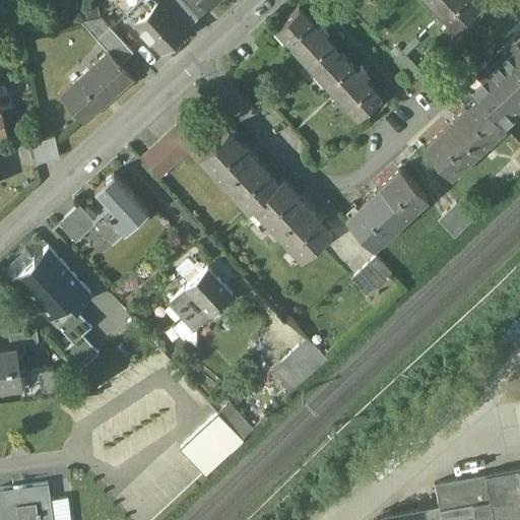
[(158,0),(157,0),(156,0),(140,0),(125,14),(133,22),(132,24),(160,54),(186,29),(175,16),(158,0)]
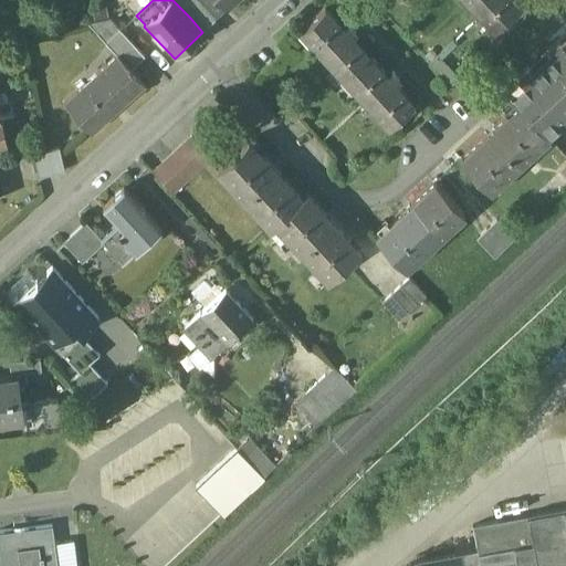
[(197,0),(170,0),(171,0),(173,0),(190,18),(202,6),(197,0)]
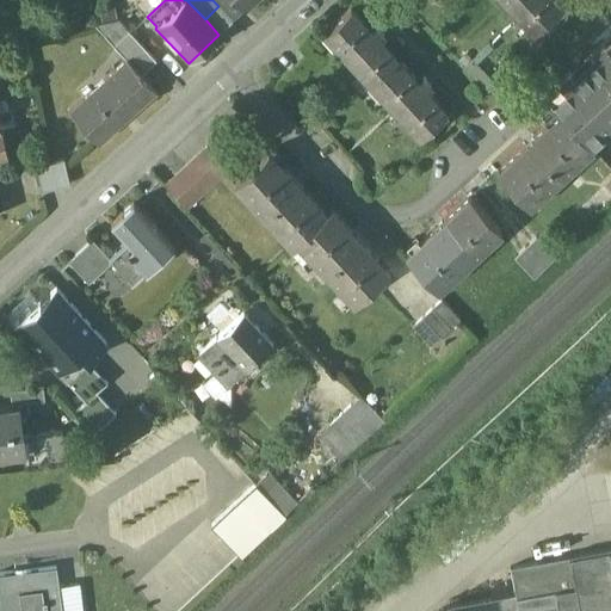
[(246,10),(235,0),(213,0),(218,6),(233,22),(246,10)]
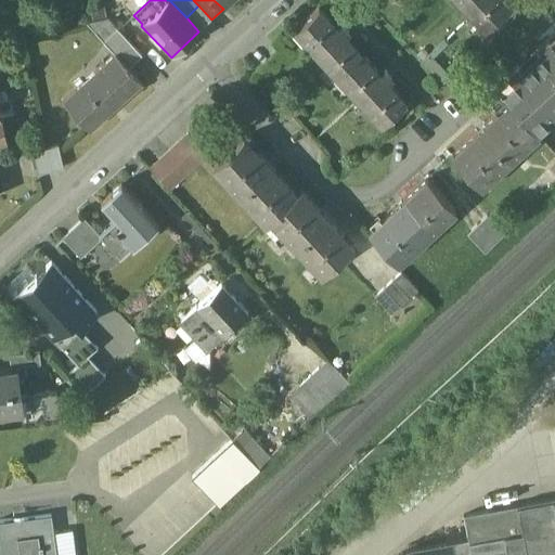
[(214,0),(223,9),(232,0),(214,0)]
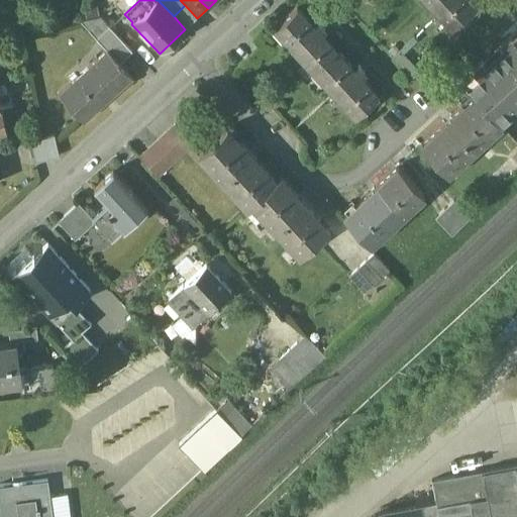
[(429,0),(452,25),(474,5),(469,0),(429,0)]
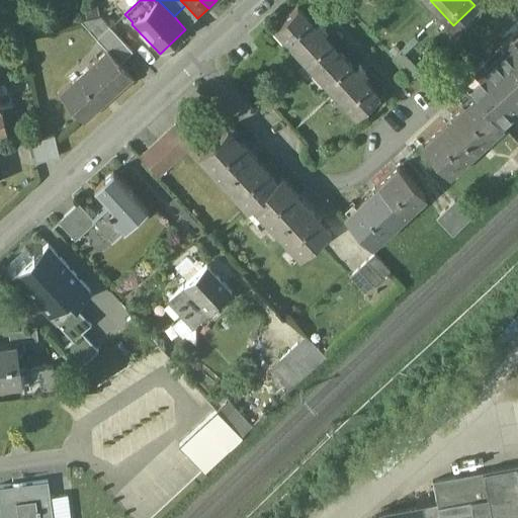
[(335,48),(321,31),(325,27),(318,19),(314,23),(297,6),(274,26),(313,69),(335,48)]
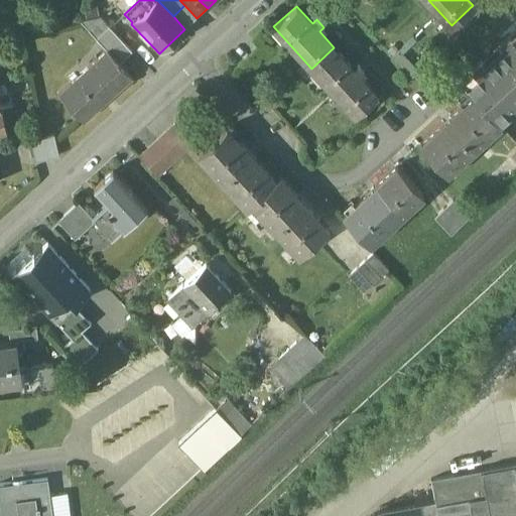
[(82,22),(97,39),(109,28),(100,18),(82,22)]
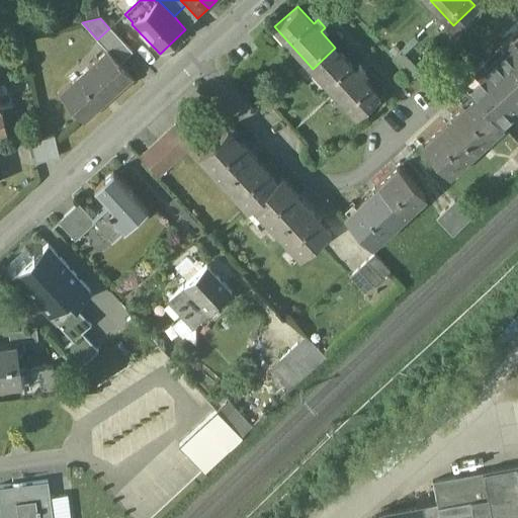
[(132,54),(109,28),(97,39),(106,51),(107,50),(120,64),(132,54)]
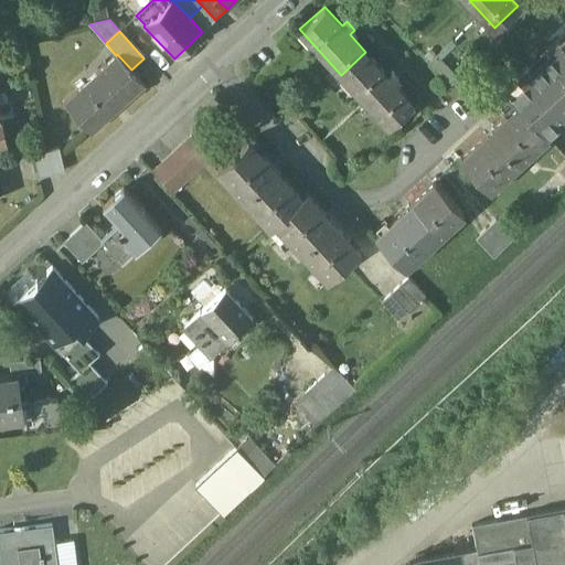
[(564,42),(564,44),(558,38),(547,49),(551,52),(531,70),(528,66),(504,87),(519,104),(545,132),(564,114),(564,42)]
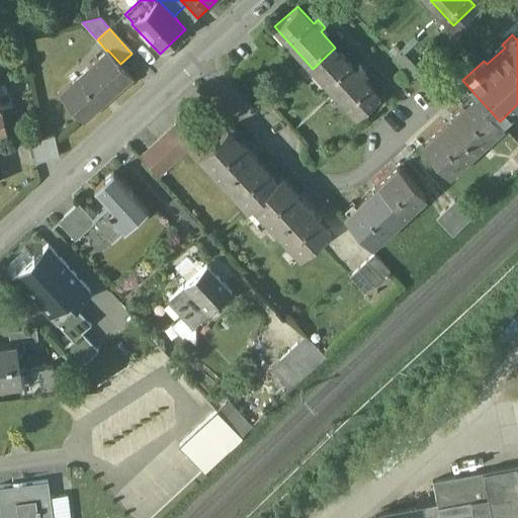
[(353,68),(335,48),(313,69),(355,115),(377,94),(361,76),(365,72),(357,64),(353,68)]
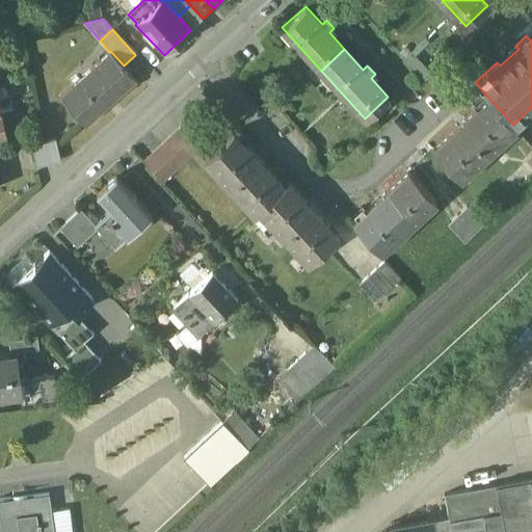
[(109,52),(60,98),(86,125),(136,79),(124,65),(110,51),(109,52)]
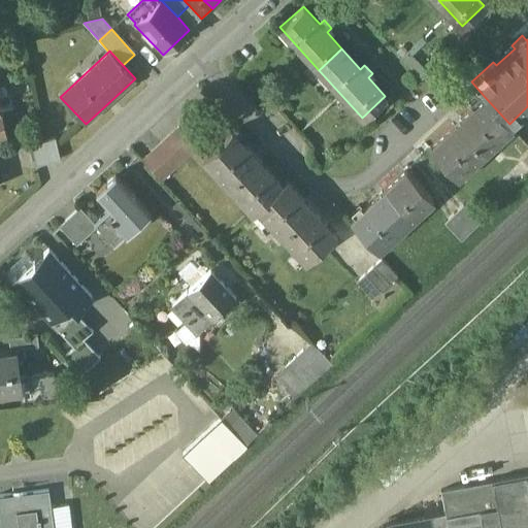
[(485,97),(430,147),(458,177),(513,128),(509,124),(485,97)]
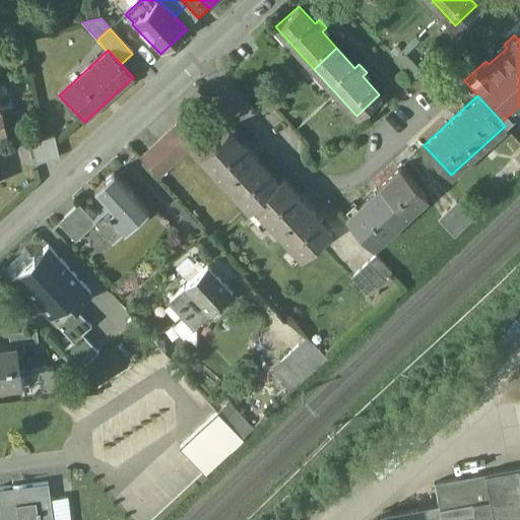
[(192,144),(176,127),(158,143),(176,160),(192,144)]
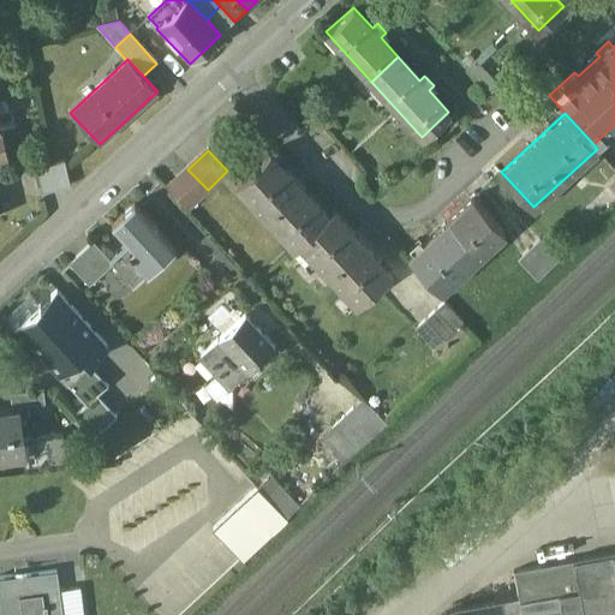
[(328,215),(269,153),(237,183),(294,246),(299,242),(328,215)]
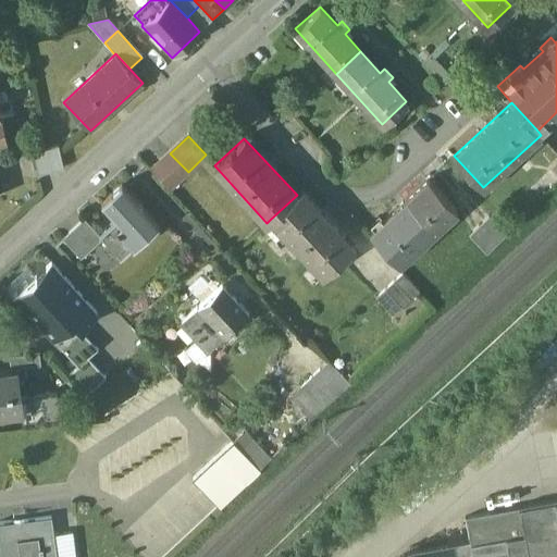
[(59,146),(34,151),(39,174),(64,170),(59,146)]
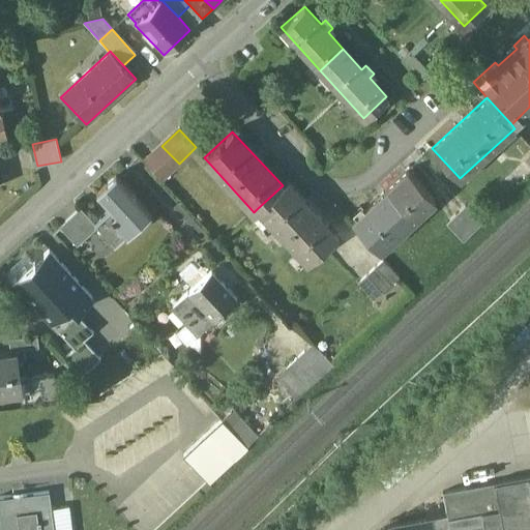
[(179,164),(162,146),(144,163),(160,181),(179,164)]
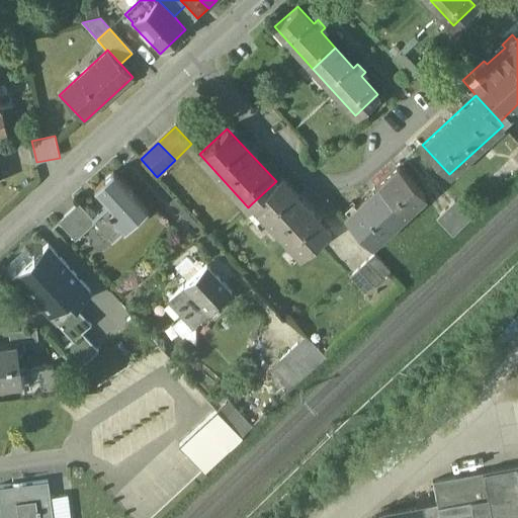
[(398,166),(344,216),(372,246),(426,196),(398,166)]
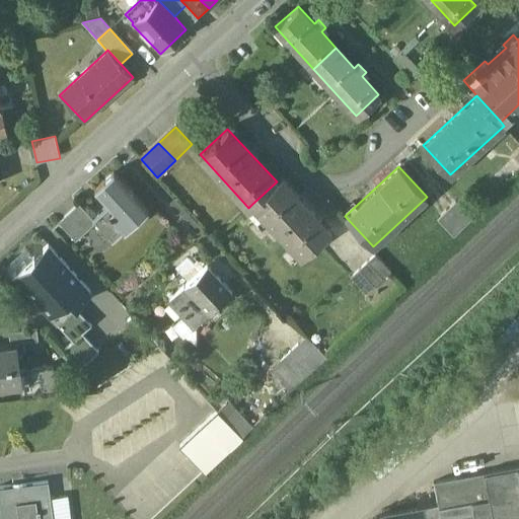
[(147,210),(113,172),(93,190),(107,204),(91,219),(90,219),(93,223),(112,242),(147,210)]
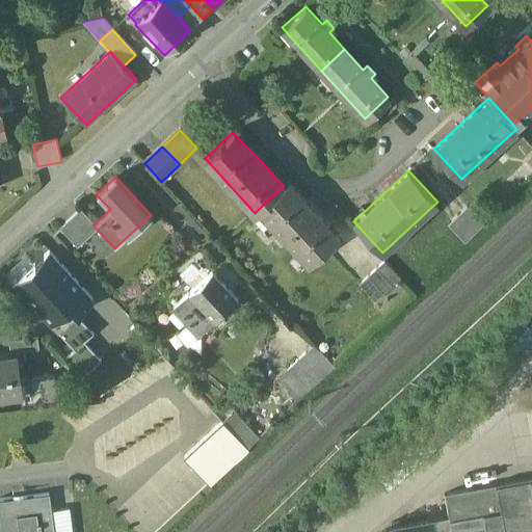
[(339,235),(289,181),(284,186),(259,209),(309,263),(339,235)]
